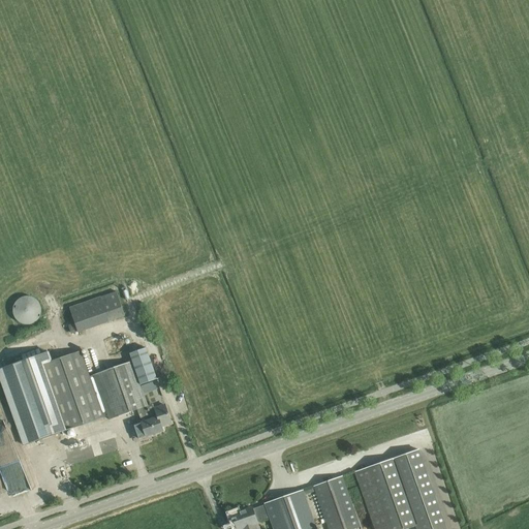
[(73,332),(122,317),(114,291),(66,306),(73,332)]
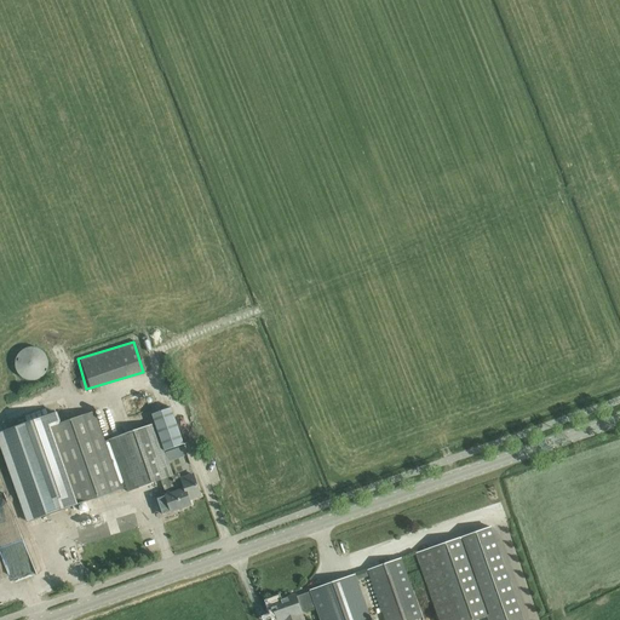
[(49,362),(47,357),(46,355),(45,352),(44,349),(40,346),(36,345),(33,344),(30,343),(27,344),(23,344),(19,346),(17,348),(15,351),(12,354),(11,359),(11,361),(11,365),(12,369),(13,372),(16,374),(18,377),(22,379),(26,380),(28,380),(32,380),(35,379),(39,378),(41,375),(44,373),(46,369),(47,366),(49,362)]
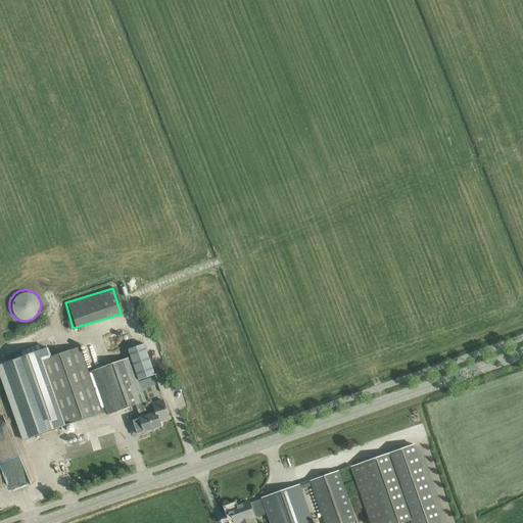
[(144,344),(128,349),(131,358),(138,381),(155,375),(144,344)]
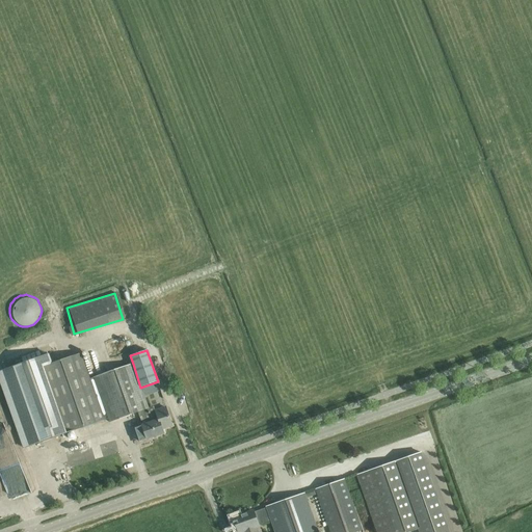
[(49,354),(0,371),(0,377),(25,448),(68,432),(105,420),(90,379),(82,354),(52,365),(49,354)]
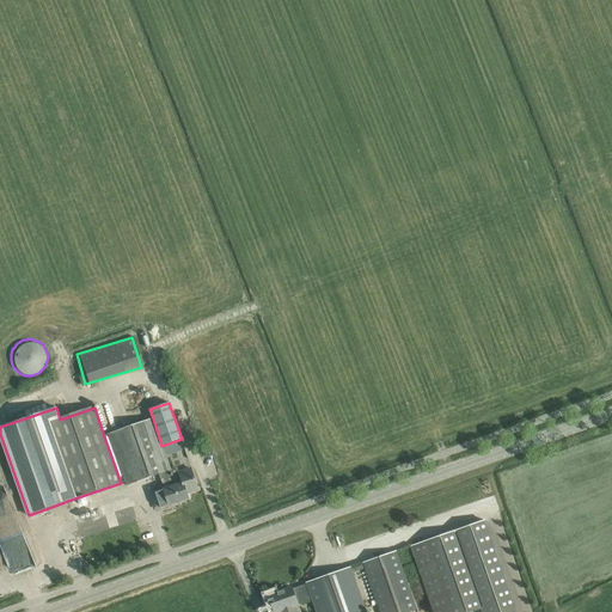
[(126,485),(159,473),(170,470),(170,469),(152,418),(108,434),(126,485)]
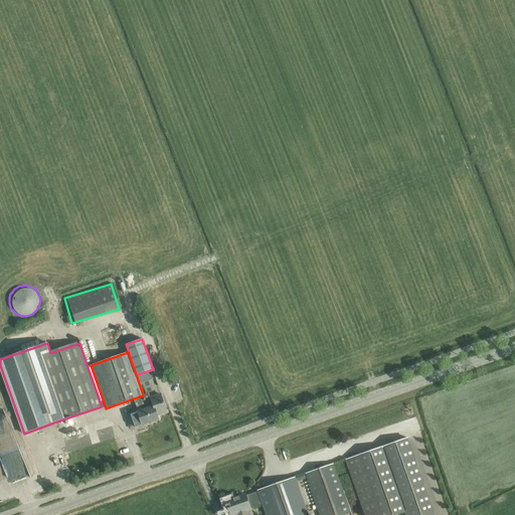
[(145,399),(143,395),(134,398),(138,411),(138,412),(142,424),(159,418),(157,414),(167,411),(163,402),(160,393),(145,399)]
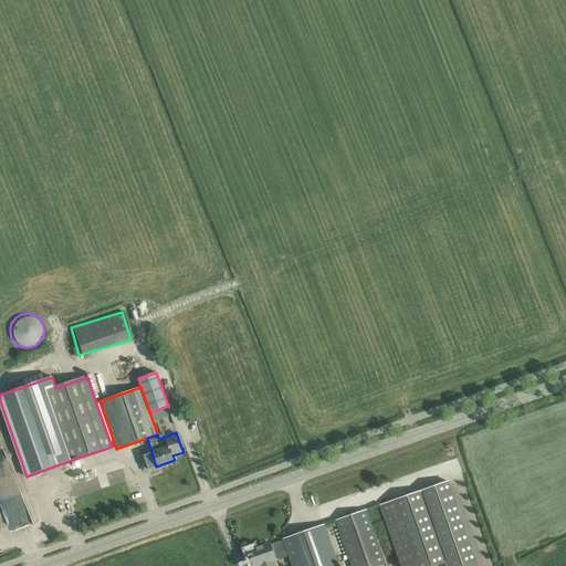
[(0,500),(13,538),(32,532),(27,519),(20,521),(0,461),(0,500)]
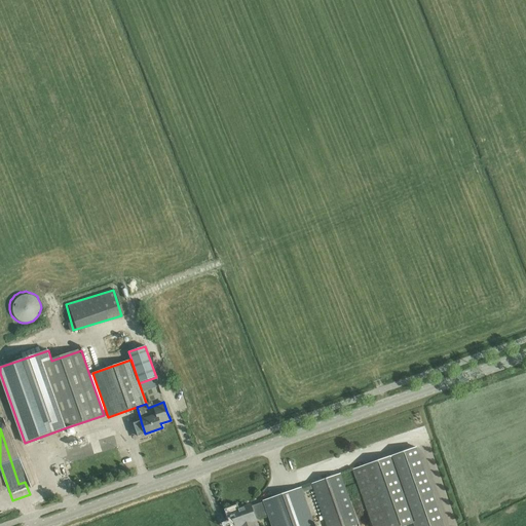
[(444,525),(416,447),(384,458),(353,470),(372,525),(404,525),(407,525),(413,523),(414,525),(444,525)]
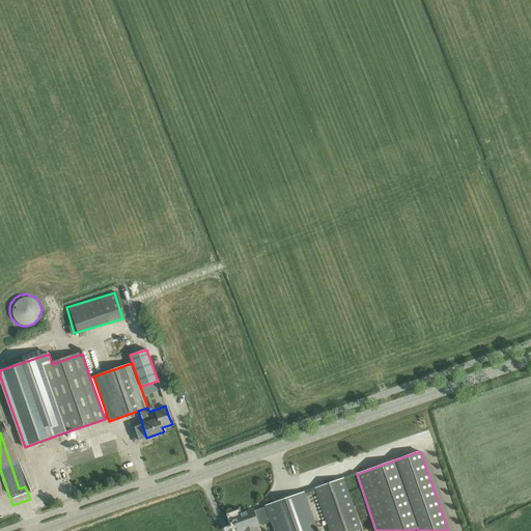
[(59,460),(50,464),(56,485),(66,483),(59,460)]
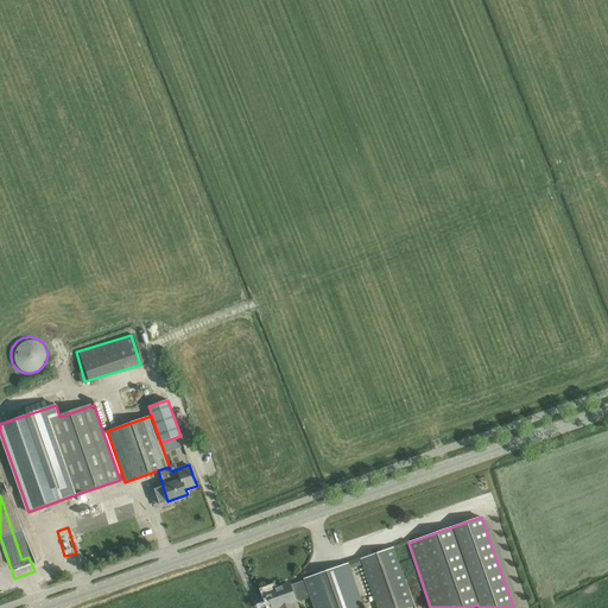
[(405,607),(413,606),(397,559),(393,548),(361,559),(378,607),(405,607)]
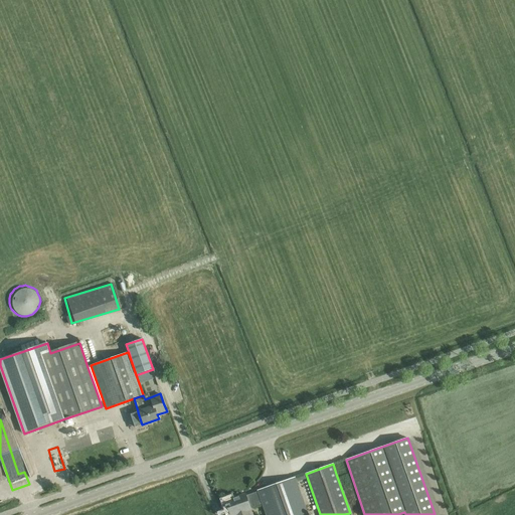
[(245,495),(226,502),(227,506),(226,506),(227,508),(228,508),(230,514),(232,514),(235,514),(250,514),(248,509),(250,508),(248,505),(251,504),(253,507),(263,504),(267,514),(307,514),(298,487),(296,482),(295,478),(258,491),(258,492),(245,496),(245,495)]
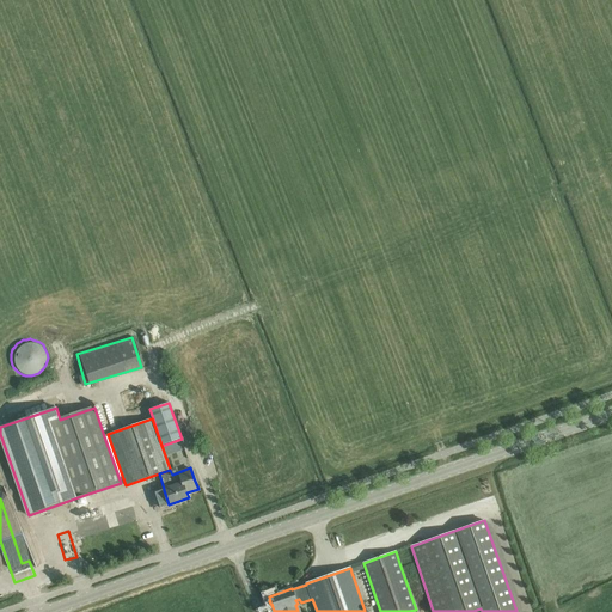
All buildings are outlined.
